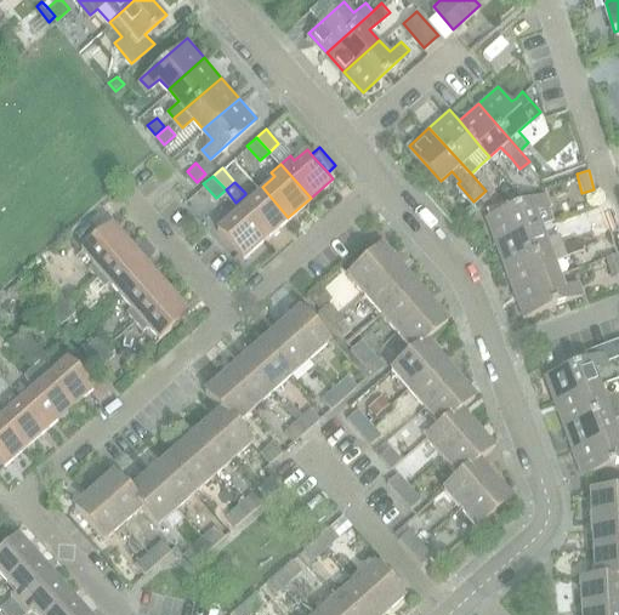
[(245,194),(236,203),(266,235),(288,217),(262,187),(250,198),(245,193),(245,194)]
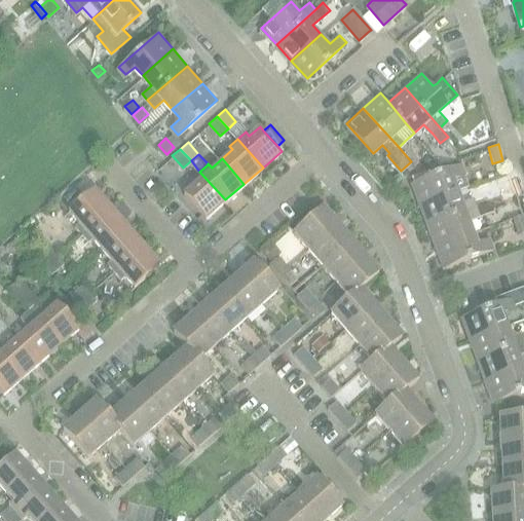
[(461,163),(412,182),(420,202),(457,188),(469,185),(464,174),(465,173),(461,163)]
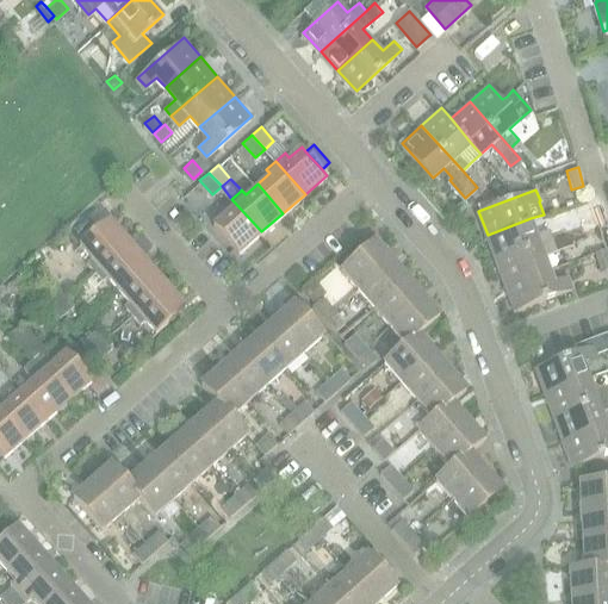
[(261,231),(231,199),(223,206),(227,211),(213,223),(240,251),(261,231)]
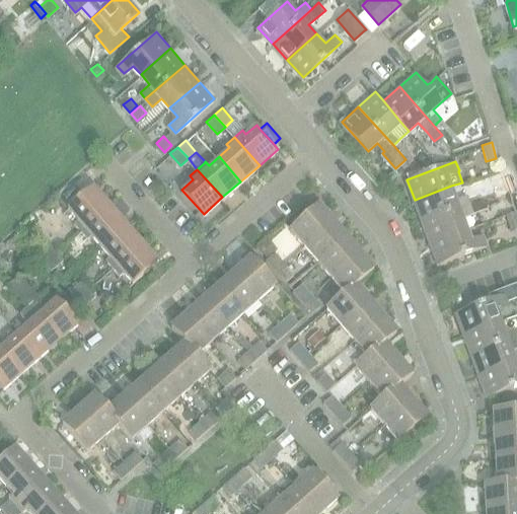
[(493,176),(498,191),(508,188),(504,172),(493,176)]
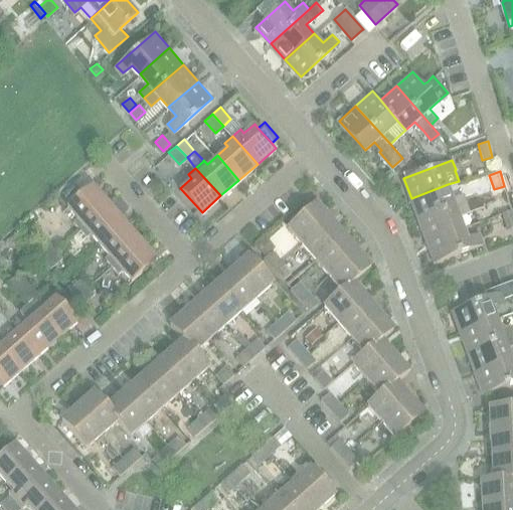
[(73,219),(80,227),(110,202),(93,184),(68,204),(77,215),(73,219)]
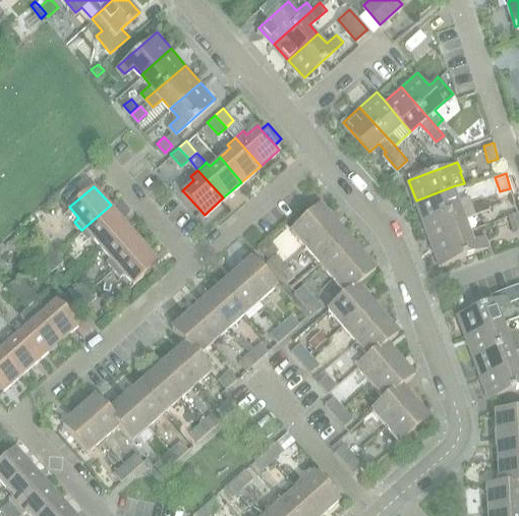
[(416,201),(424,221),(473,204),(473,203),(469,194),(458,198),(453,186),(416,201)]
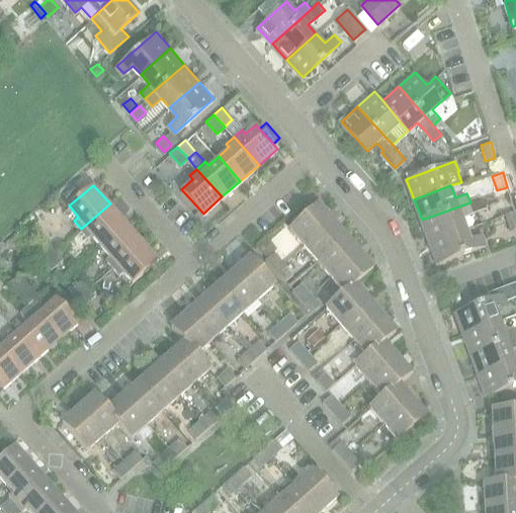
[(422,220),(429,240),(466,227),(462,216),(474,211),(487,205),(484,197),(470,202),(422,220)]
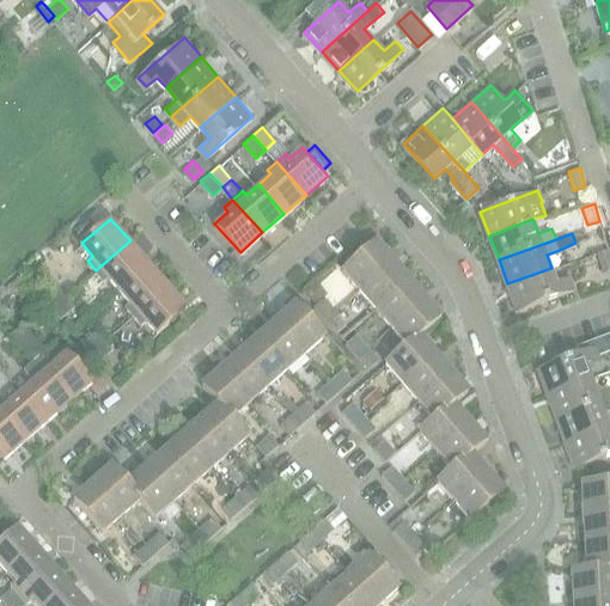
[(343,268),(360,287),(394,258),(377,239),(343,268)]
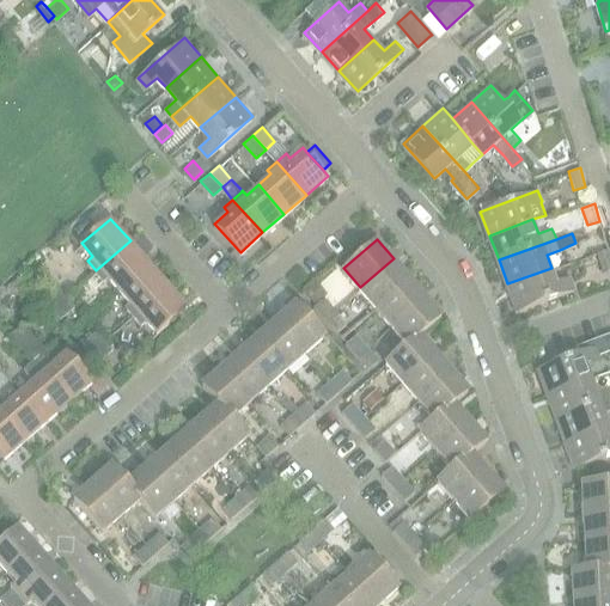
[(109,275),(120,287),(133,275),(148,262),(130,240),(96,270),(104,279),(109,275)]
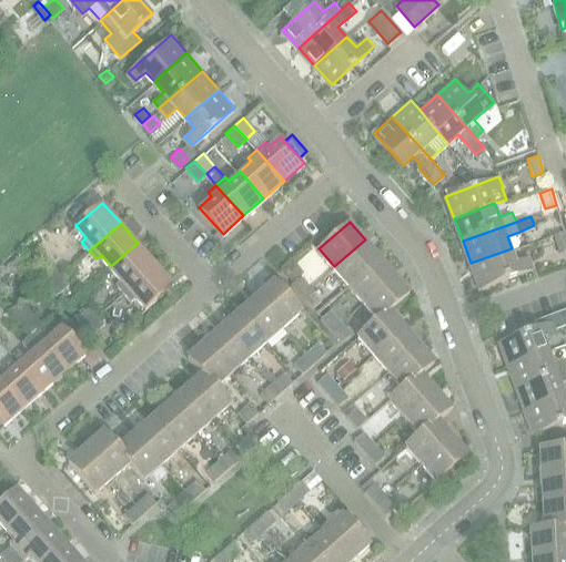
[(565,230),(555,232),(561,251),(565,249),(565,230)]
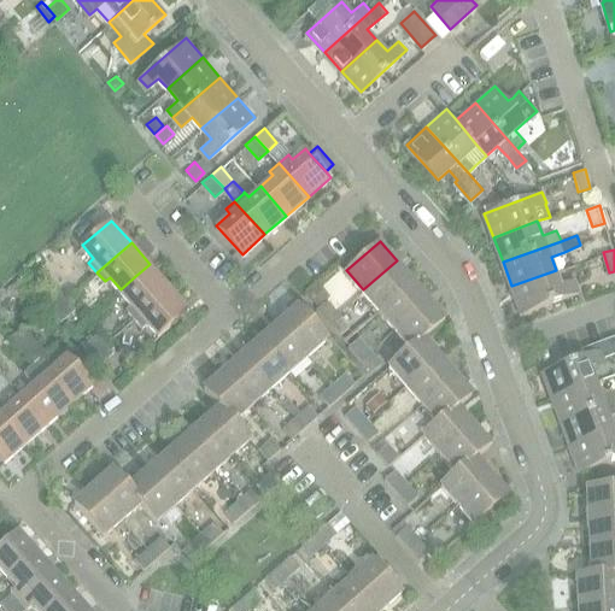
[(363,289),(379,309),(413,278),(397,260),(363,289)]
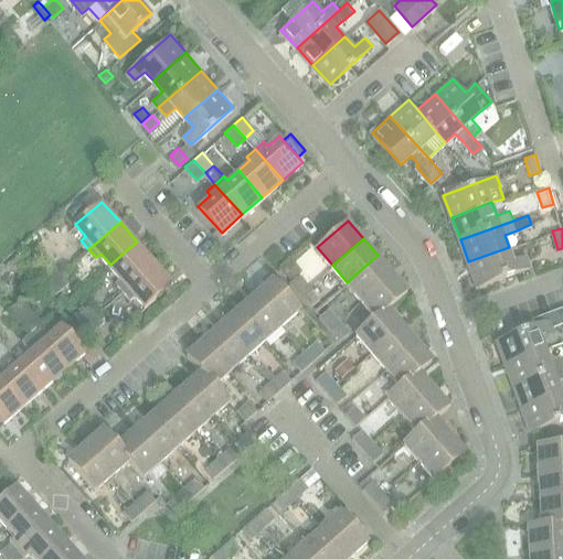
[(116,280),(123,289),(141,273),(155,261),(137,242),(123,254),(110,265),(120,277),(116,280)]
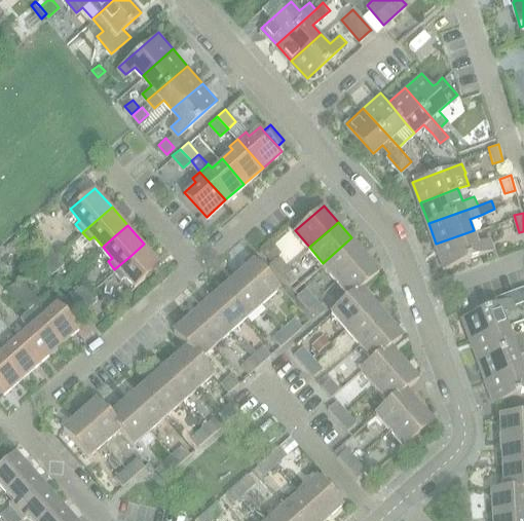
[(474,230),(436,244),(444,266),(493,247),(490,237),(478,242),(474,230)]
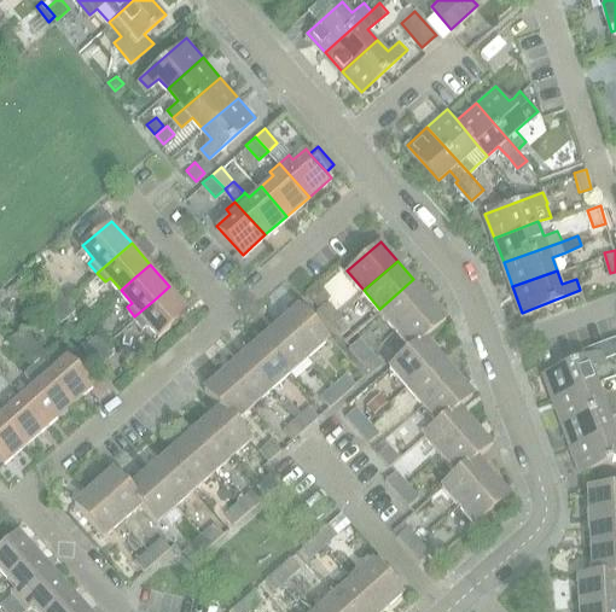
[(6,289),(11,296),(22,297),(28,291),(17,279),(6,289)]
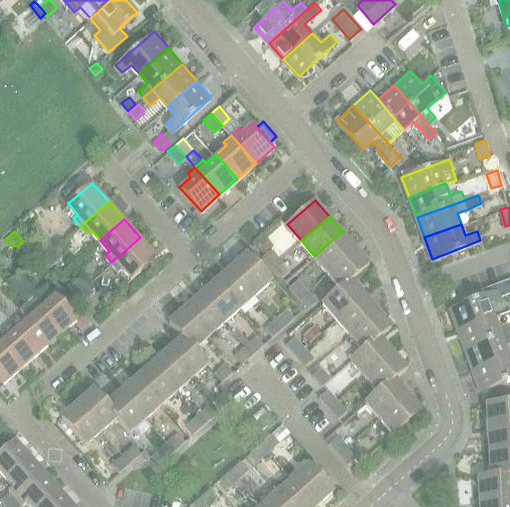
[(314,256),(328,271),(356,247),(342,231),(314,256)]
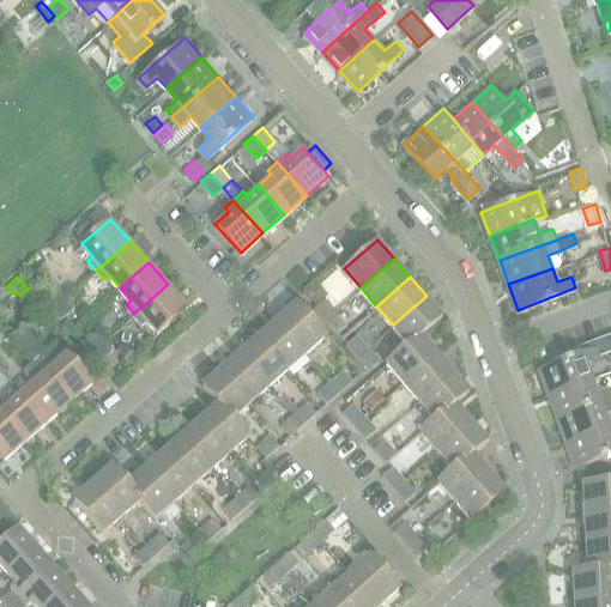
[(306,289),(316,302),(328,291),(318,279),(306,289)]
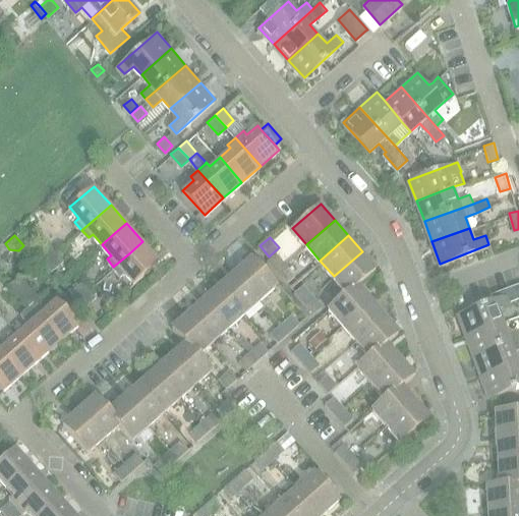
[(130,252),(113,267),(120,275),(124,271),(134,282),(159,261),(142,241),(130,252)]
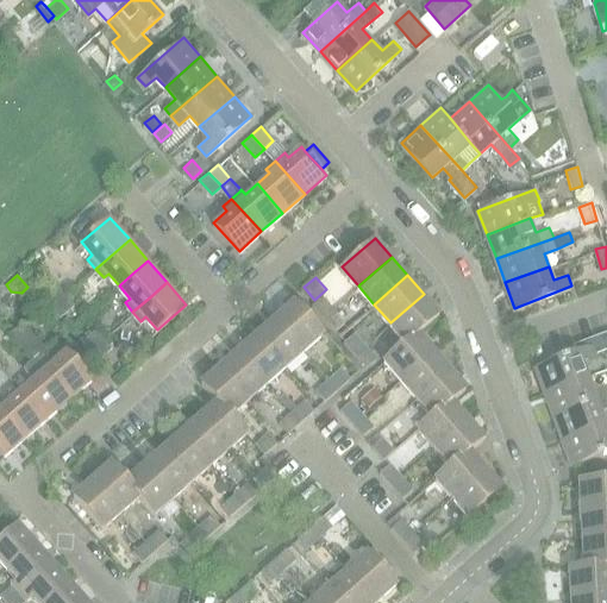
[(44,296),(52,306),(67,294),(58,284),(44,296)]
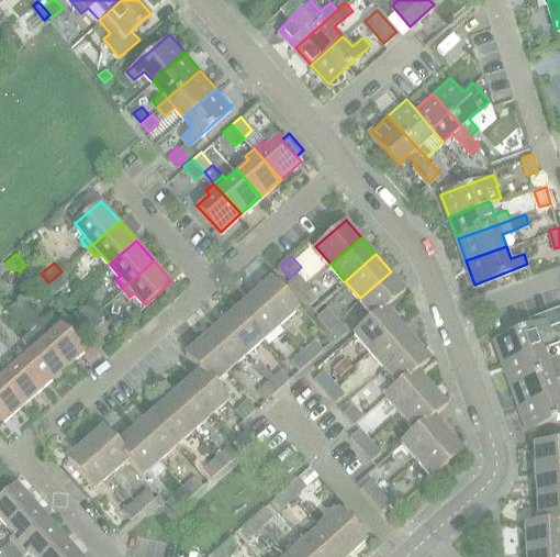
[(62,271),(48,282),(56,290),(69,279),(62,271)]
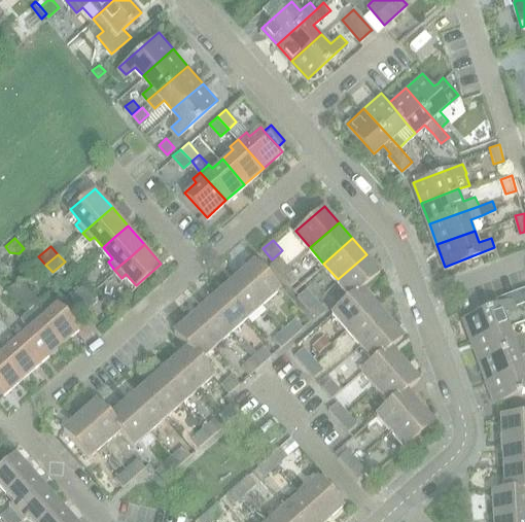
[(271,263),(281,273),(289,266),(279,254),(271,263)]
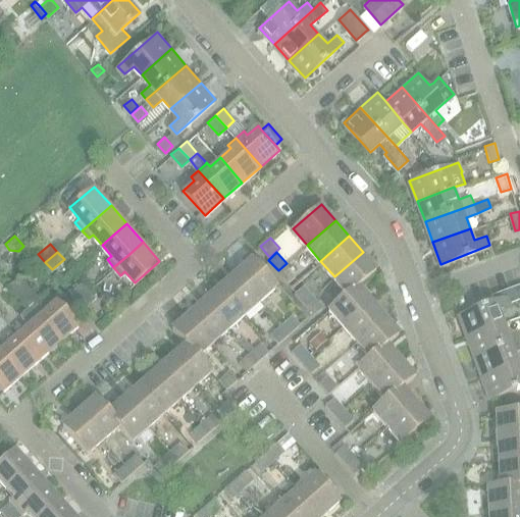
[(329,308),(344,324),(372,299),(358,283),(376,268),(363,252),(334,276),(348,292),(329,308)]
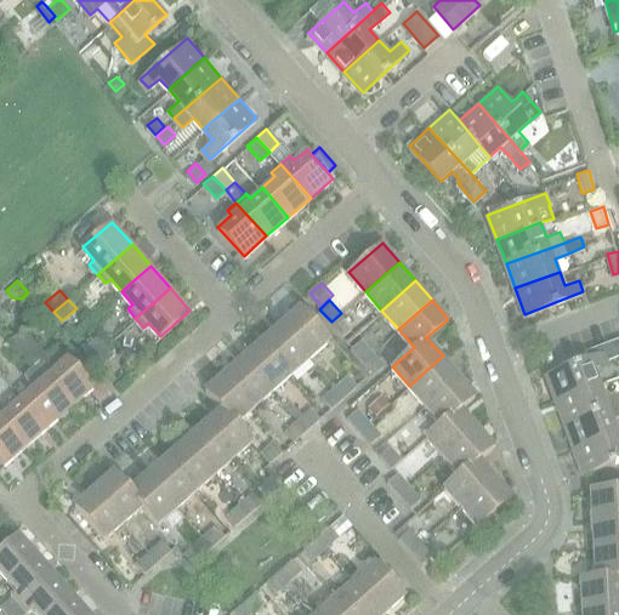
[(300,305),(280,322),(310,356),(329,339),(300,305)]
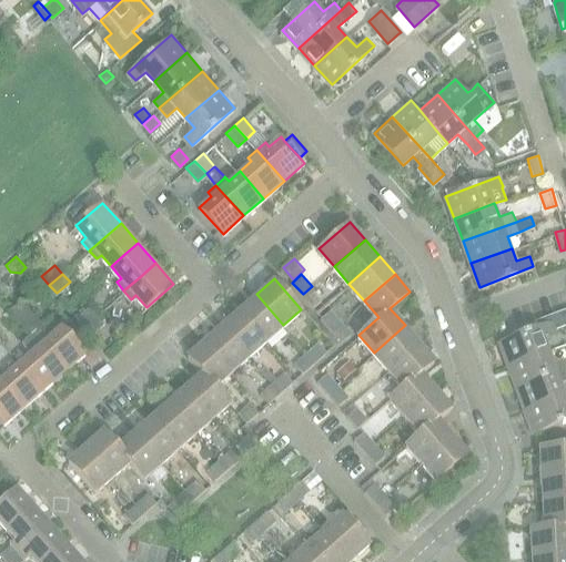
[(312,286),(303,294),(313,306),(323,298),(312,286)]
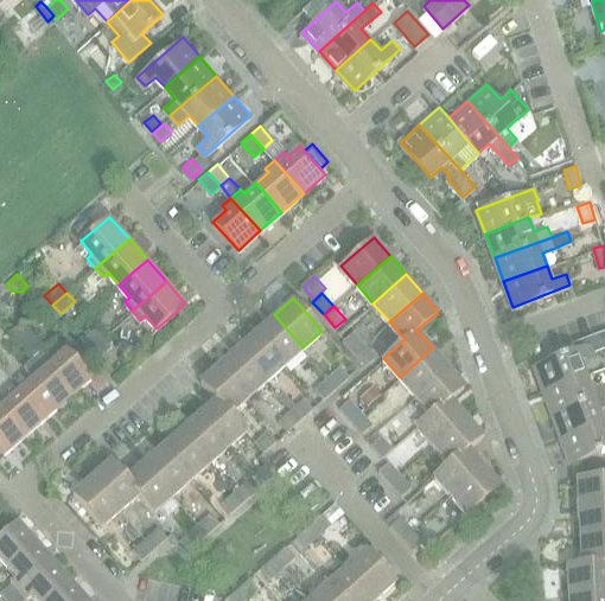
[(274,314),(256,331),(285,363),(303,347),(274,314)]
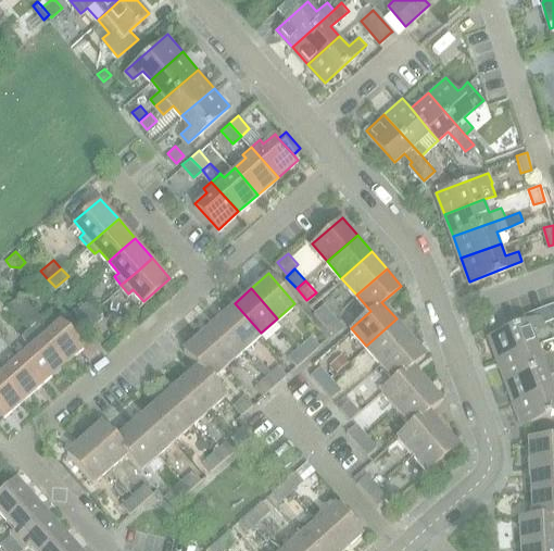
[(21,293),(10,303),(30,326),(39,318),(41,316),(21,293)]
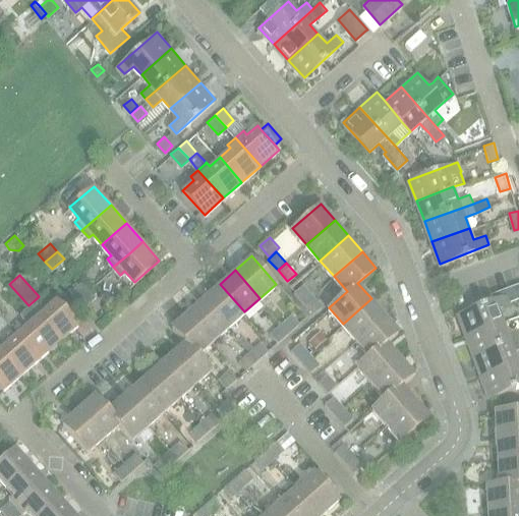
[(70,290),(77,298),(90,287),(82,280),(70,290)]
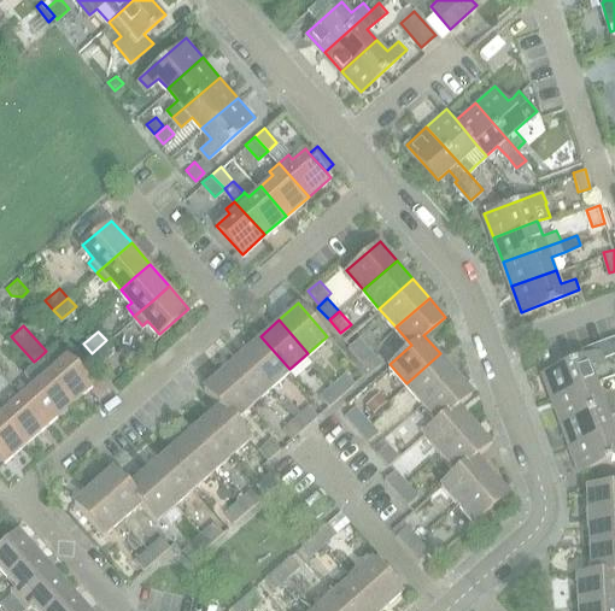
[(350,344),(361,357),(370,346),(359,334),(350,344)]
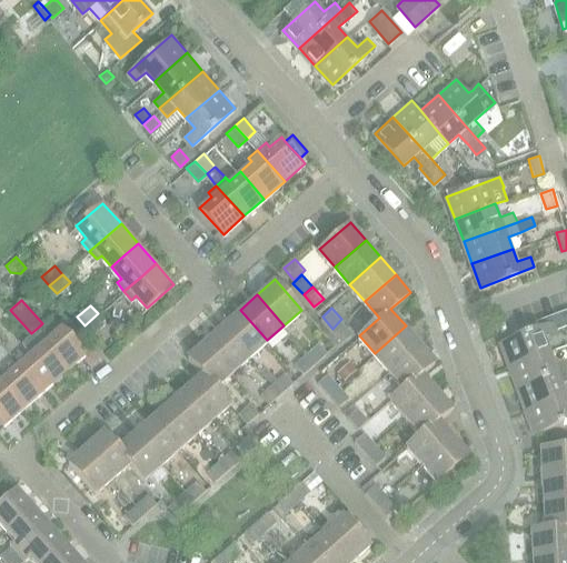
[(539,327),(500,341),(508,364),(548,348),(545,337),(557,332),(556,328),(566,322),(566,309),(537,320),(539,327)]
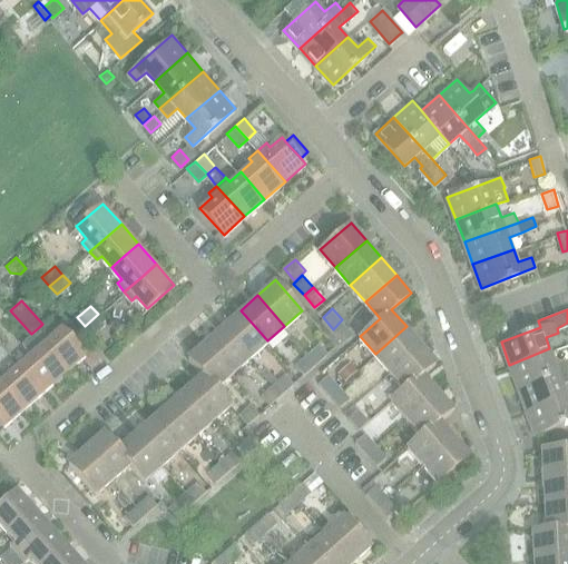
[(241,310),(224,325),(251,356),(267,340),(241,310)]
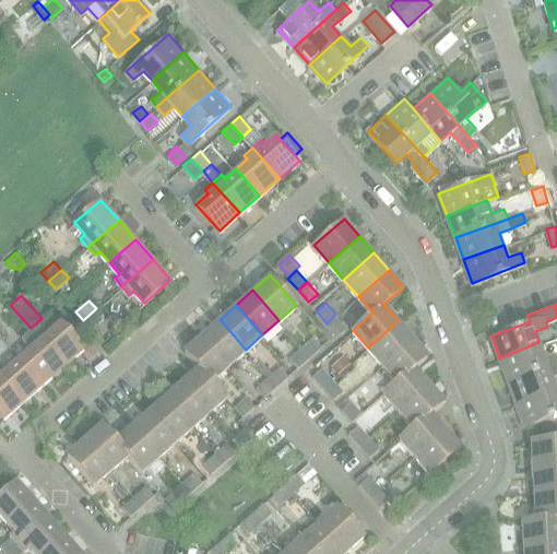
[(96,308),(83,320),(91,329),(104,318),(96,308)]
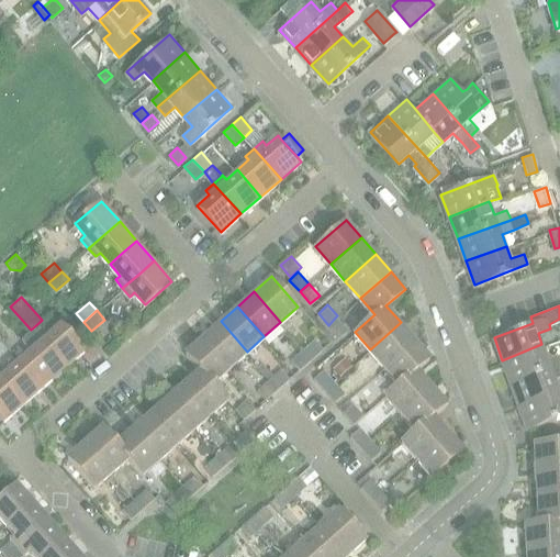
[(337,315),(328,325),(339,337),(348,329),(337,315)]
